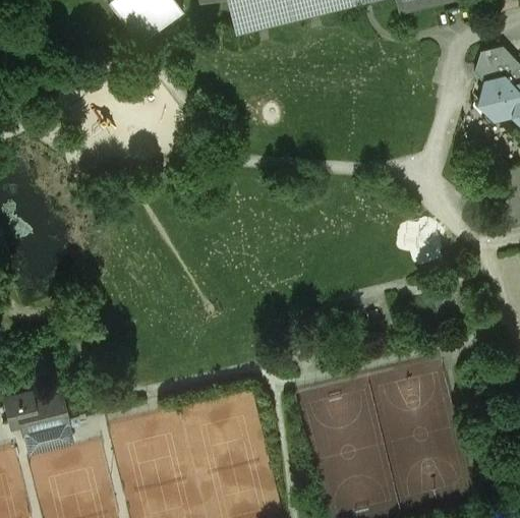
[(105,0),(106,0),(108,0),(140,45),(185,12),(176,0),(105,0)]
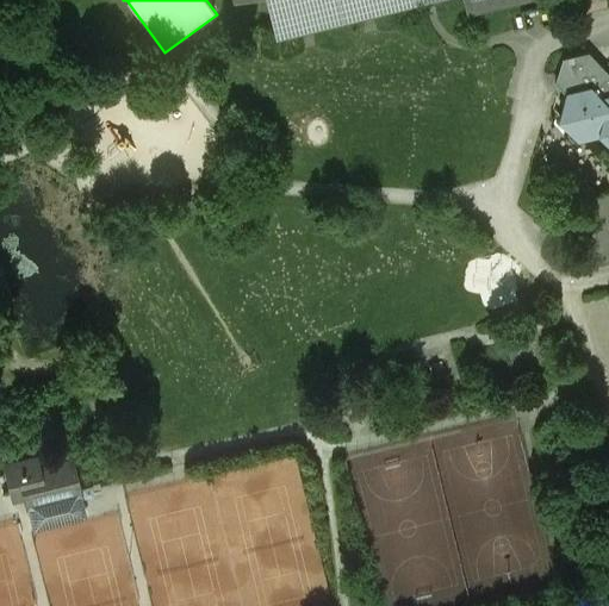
[(234,0),(235,1),(240,0),(265,0),(272,27),(385,0),(463,0),(466,14),(524,0),(234,0)]
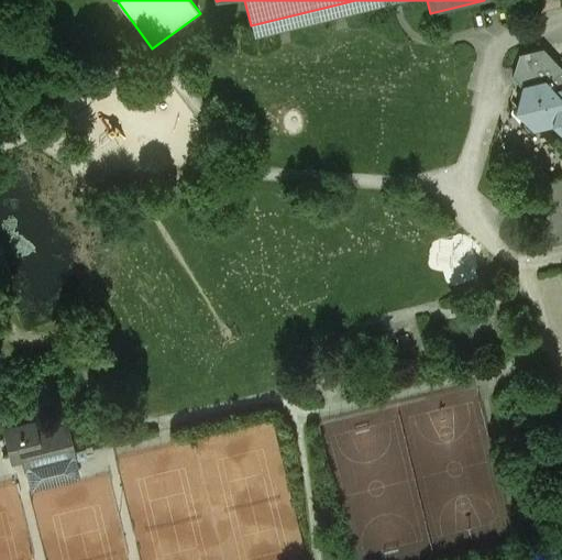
[(561,70),(542,52),(519,57),(514,74),(527,70),(528,75),(516,111),(533,130),(554,125),(561,133),(561,70)]
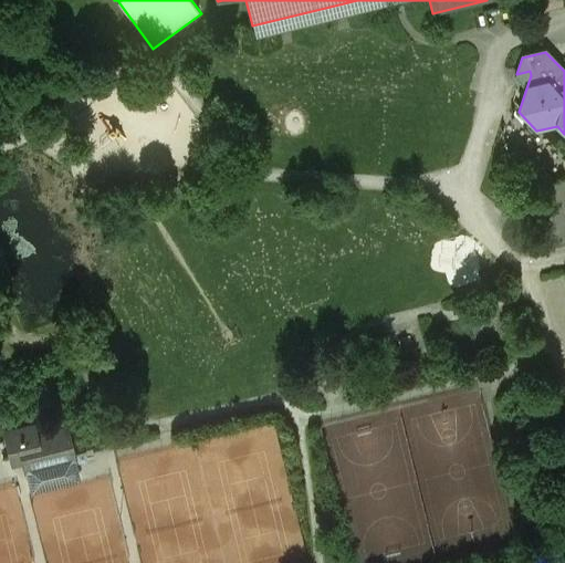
[(35,424),(3,431),(12,469),(22,467),(24,472),(27,472),(77,460),(69,426),(38,434),(35,424)]
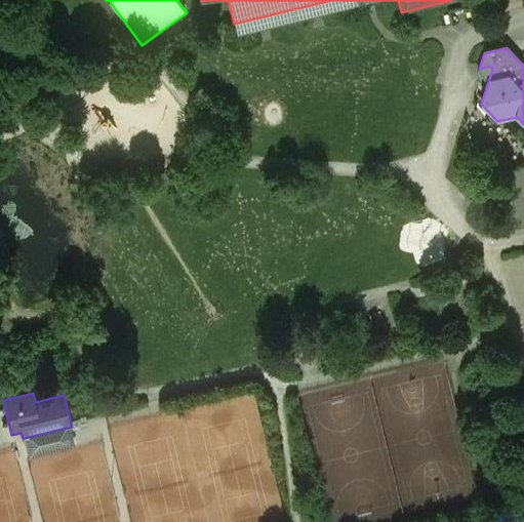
[(80,420),(72,423),(74,431),(82,429),(80,420)]
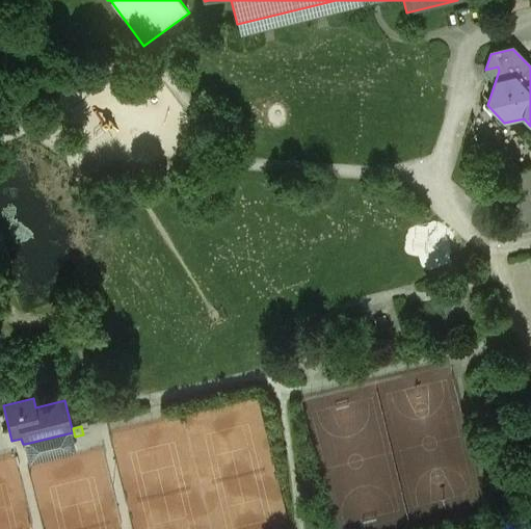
[(73,432),(25,444),(30,466),(78,453),(73,432)]
